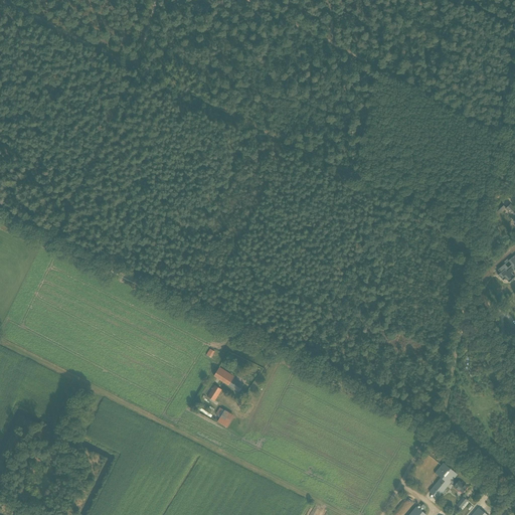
[(498,213),(505,207),(501,204),(495,210),(498,213)]
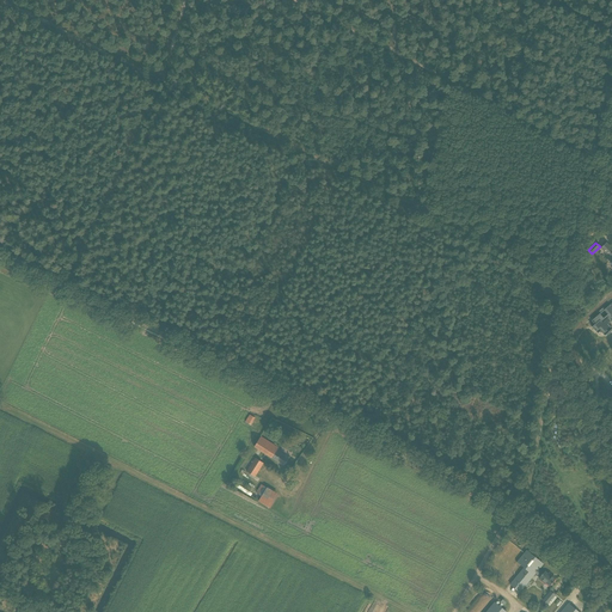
[(600,249),(611,259),(611,248),(606,243),(600,249)]
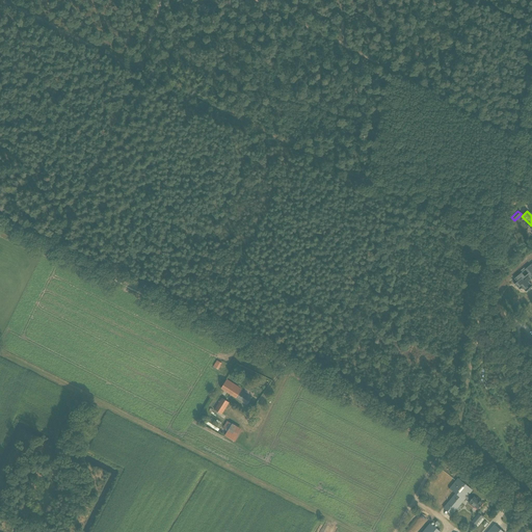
[(521,273),(514,278),(516,282),(514,285),(515,285),(516,284),(517,286),(516,287),(520,290),(522,288),(526,292),(529,289),(530,290),(531,287),(531,285),(531,286),(528,282),(531,278),(531,263),(530,266),(530,265),(525,269),(528,273),(525,276),(521,273)]
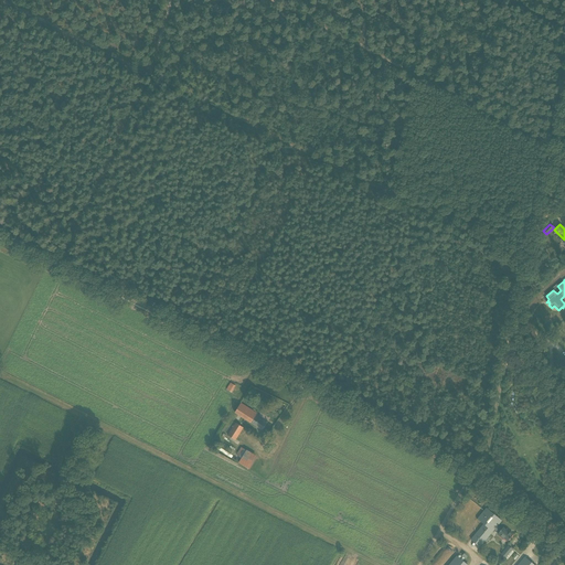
[(234,413),(262,432),(264,428),(267,423),(255,416),(257,414),(241,403),(237,407),(234,413)]
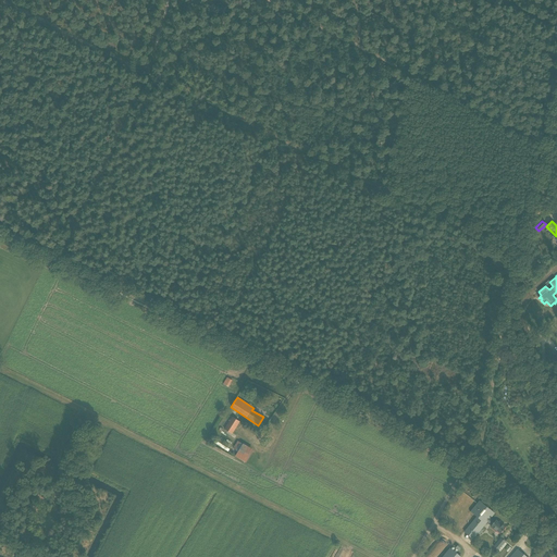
[(224,429),(233,434),(240,421),(232,417),(224,429)]
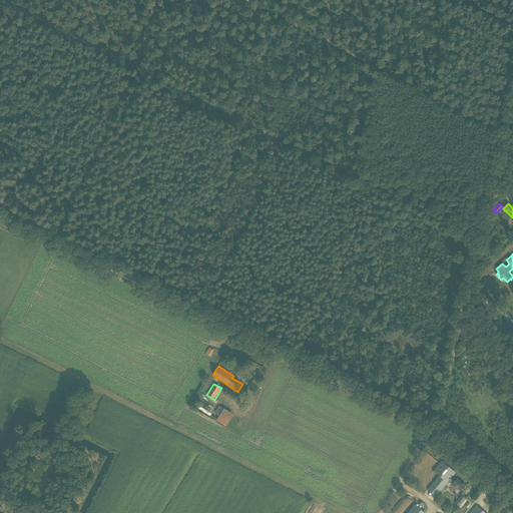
[(221,407),(215,420),(226,426),(233,413),(221,407)]
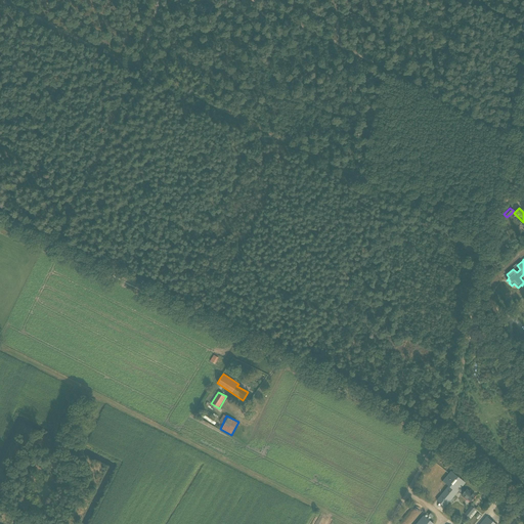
[(436,500),(444,507),(457,490),(463,494),(462,495),(467,499),(467,498),(471,501),(472,499),(476,495),(472,492),(472,493),(467,489),(466,491),(462,487),(465,483),(451,471),(447,475),(442,481),(448,485),(436,500)]
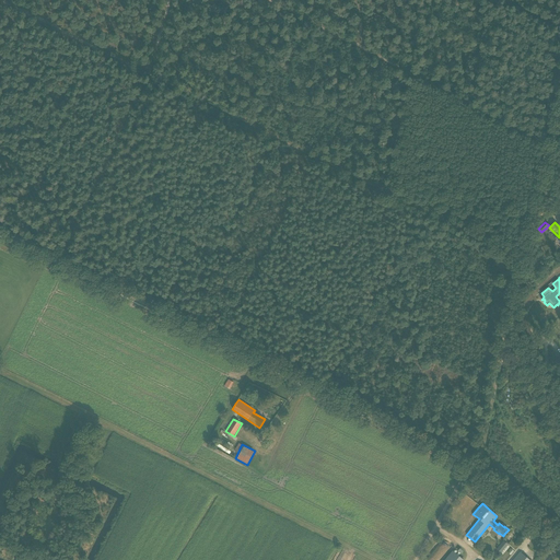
[(500,552),(503,555),(510,546),(503,541),(496,550),(498,551),(497,552),(499,555),(500,552)]
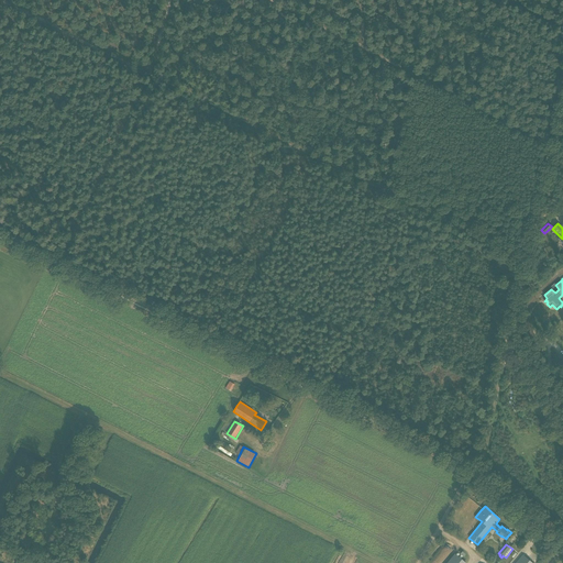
[(466,562),(455,553),(446,562),(466,562)]
